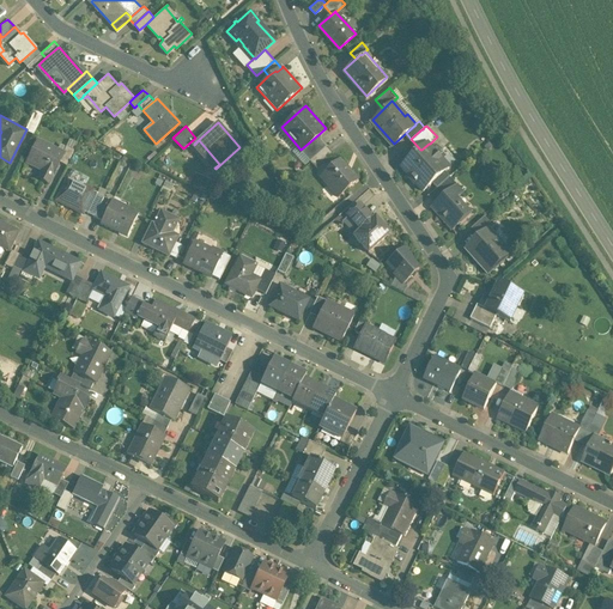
[(316,136),(301,150),(309,159),(325,146),(316,136)]
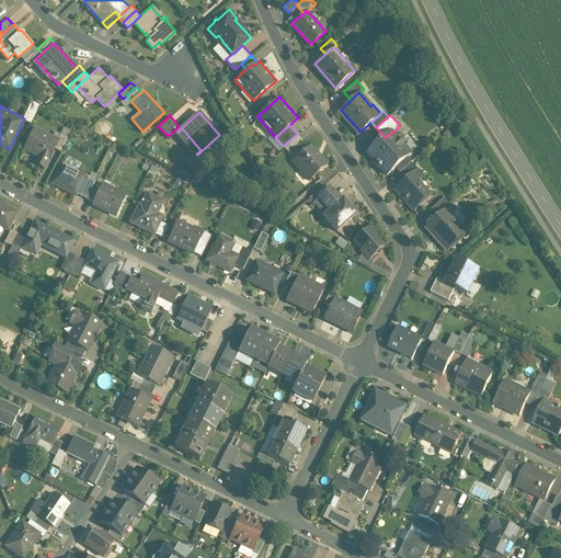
[(64,126),(60,133),(67,136),(70,129),(64,126)]
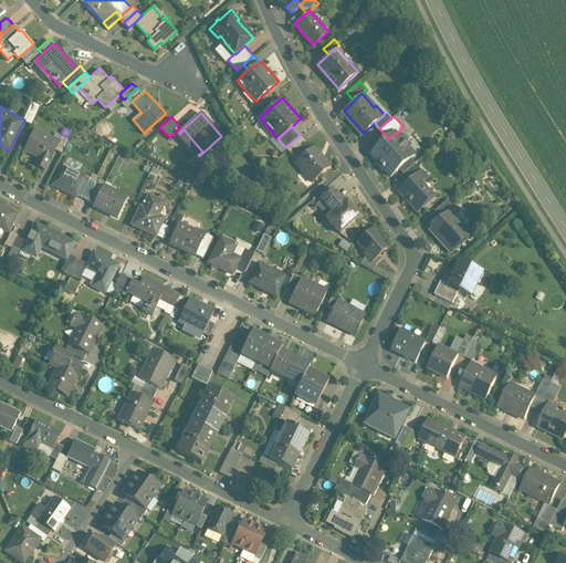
[(53,136),(35,128),(25,148),(40,155),(35,164),(45,168),(55,148),(60,139),(59,139),(53,136)]
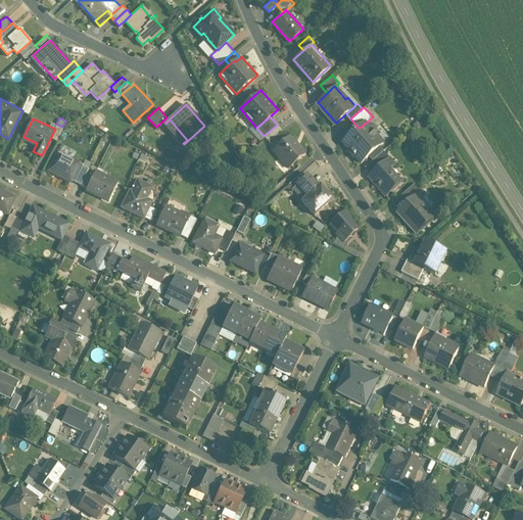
[(367,123),(366,123),(360,128),(359,128),(343,141),(362,161),(369,154),(380,144),(383,141),(374,131),(370,135),(369,133),(373,130),(367,123)]
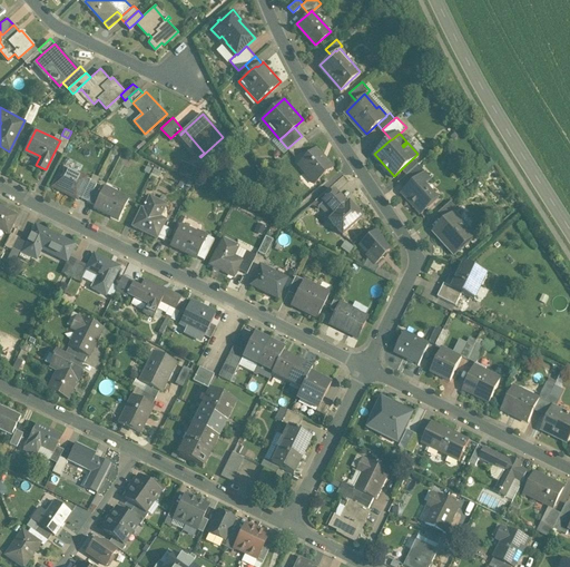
[(61,135),(59,140),(60,140),(56,149),(61,152),(68,138),(61,135)]
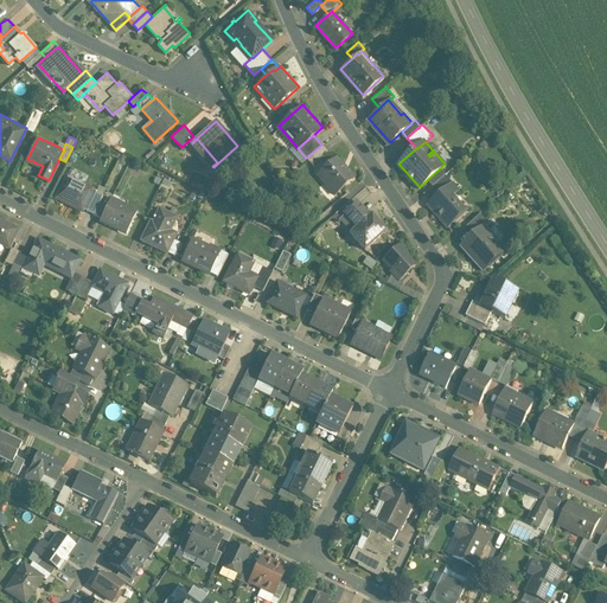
[(321,145),(306,158),(313,165),(327,152),(321,145)]
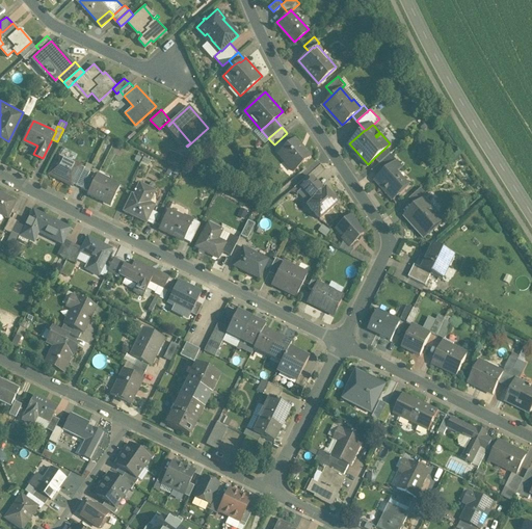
[(304,149),(295,137),(278,153),(294,169),(311,154),(306,149),(304,149)]
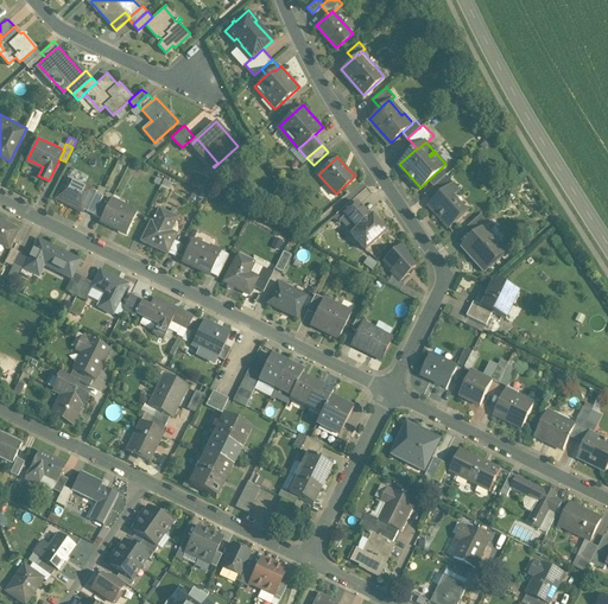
[(442,167),(429,179),(434,184),(447,173),(442,167)]
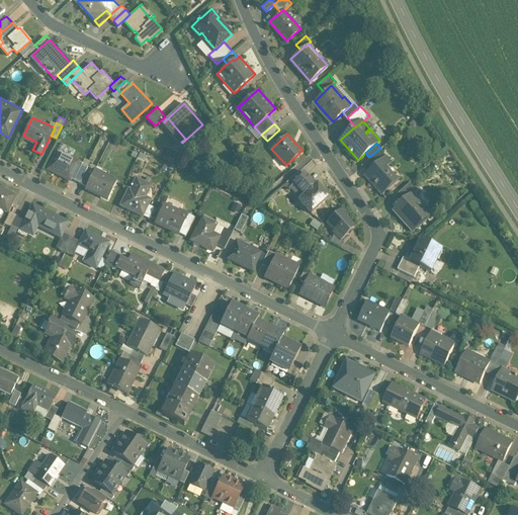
[(163,153),(174,157),(177,149),(166,146),(163,153)]
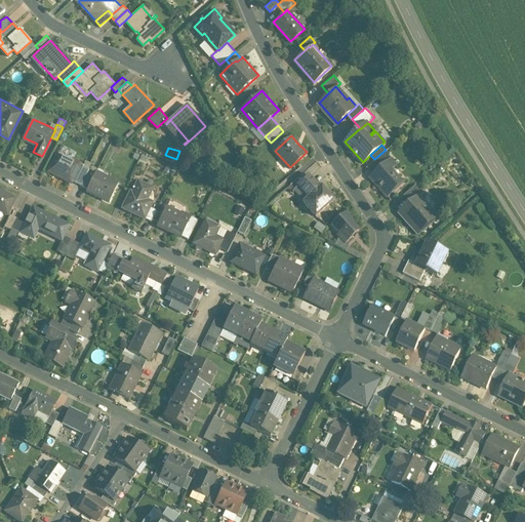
[(386,150),(374,159),(380,166),(384,163),(385,164),(392,157),(386,150)]
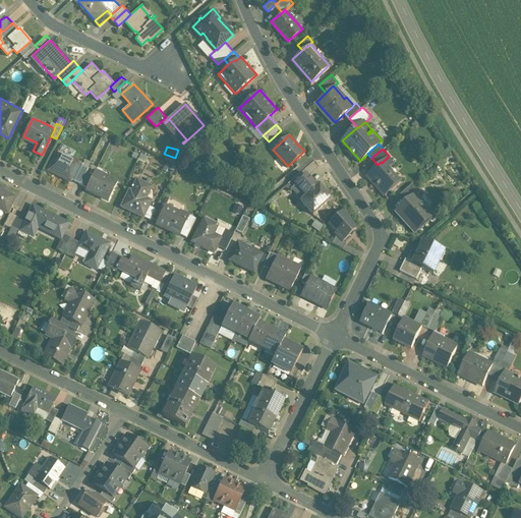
[(78,160),(57,150),(48,169),(69,179),(78,160)]
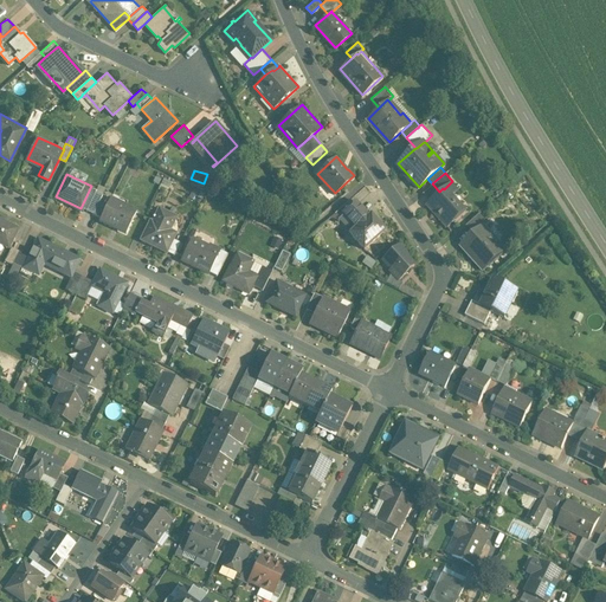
[(98,183),(96,191),(102,193),(105,187),(98,183)]
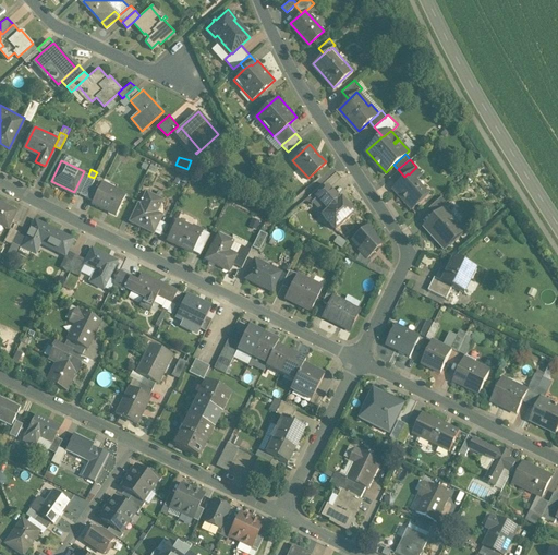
[(398,169),(390,177),(397,183),(404,177),(398,169)]
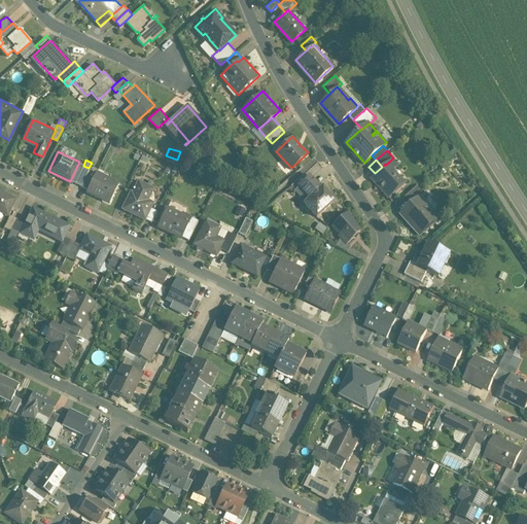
[(386,165),(385,164),(382,167),(375,173),(372,176),(390,197),(403,183),(386,165)]
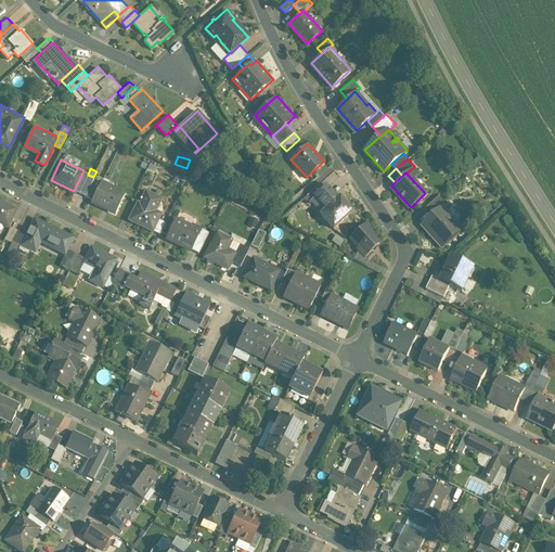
[(86,194),(91,182),(93,177),(88,175),(79,192),(86,194)]
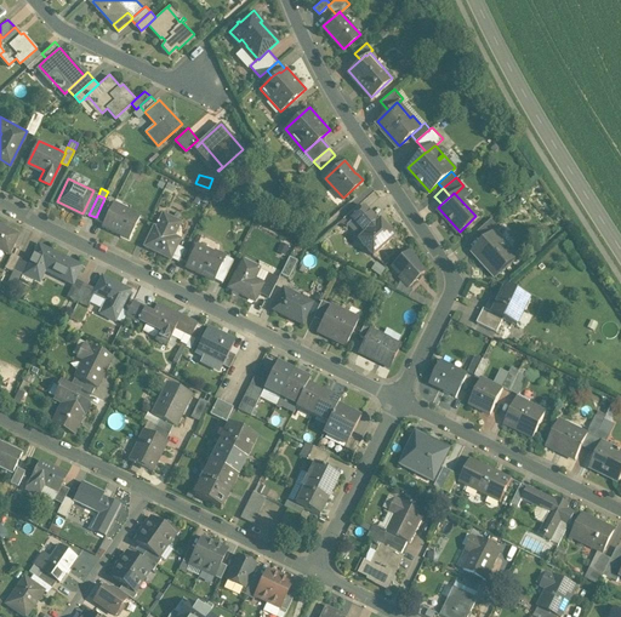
[(127,209),(126,211),(113,204),(114,201),(113,201),(109,207),(103,221),(102,223),(129,236),(140,215),(127,209)]
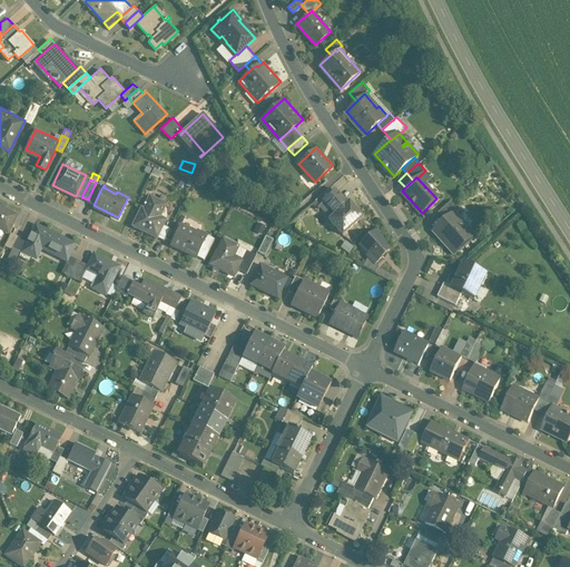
[(100,191),(94,187),(88,199),(95,203),(100,191)]
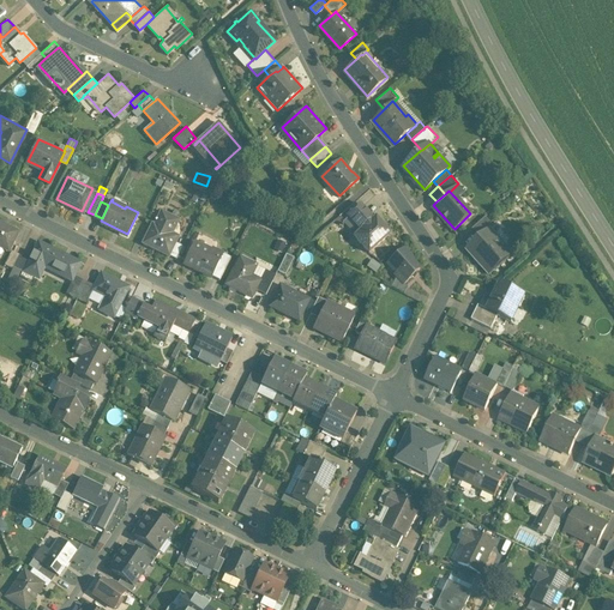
[(369,213),(361,204),(350,215),(357,224),(369,213)]
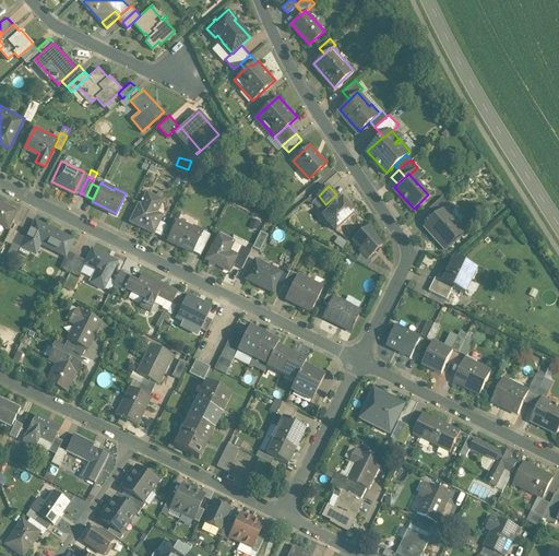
[(162,214),(152,210),(158,197),(146,191),(141,203),(139,202),(130,220),(153,232),(159,220),(162,214)]
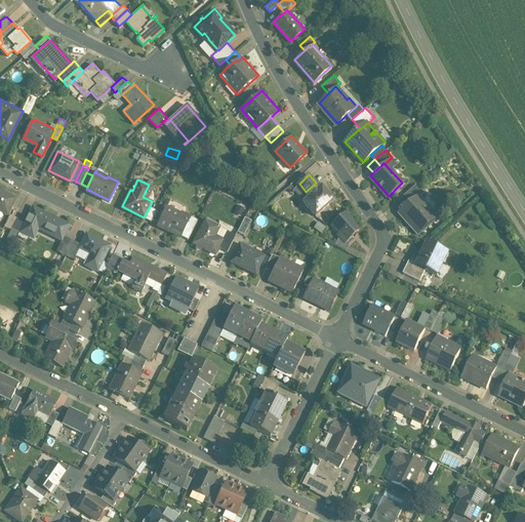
[(316,183),(306,192),(310,196),(320,187),(316,183)]
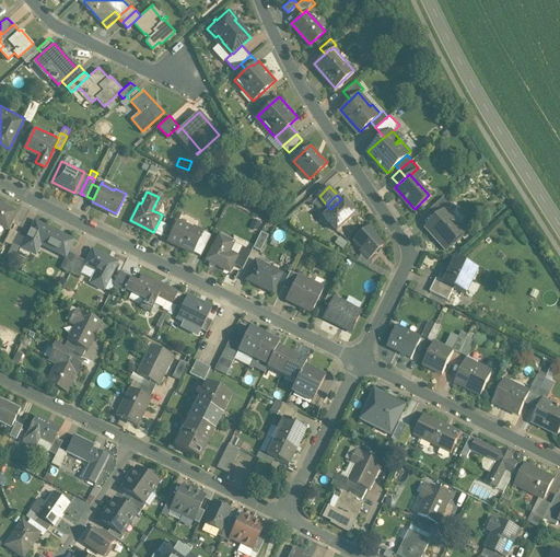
[(443,196),(432,206),(440,215),(447,208),(452,205),(443,196)]
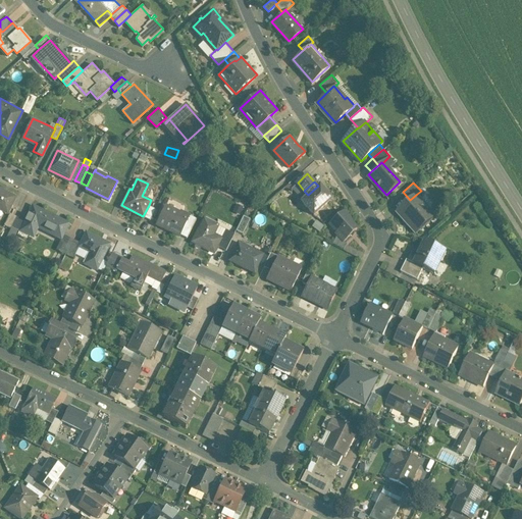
[(308,195),(302,200),(314,213),(331,198),(319,185),(318,186),(308,195)]
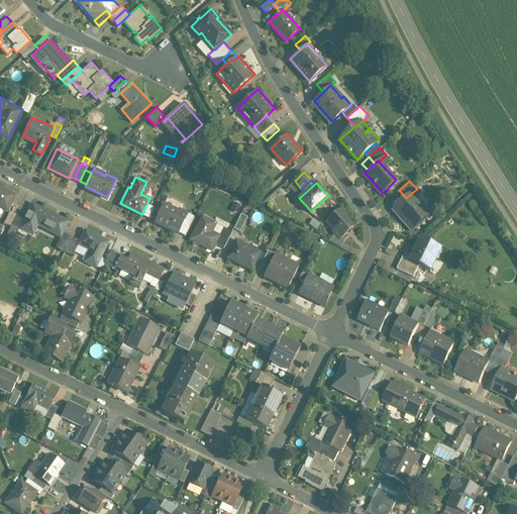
[(15,194),(0,186),(0,205),(7,209),(15,194)]
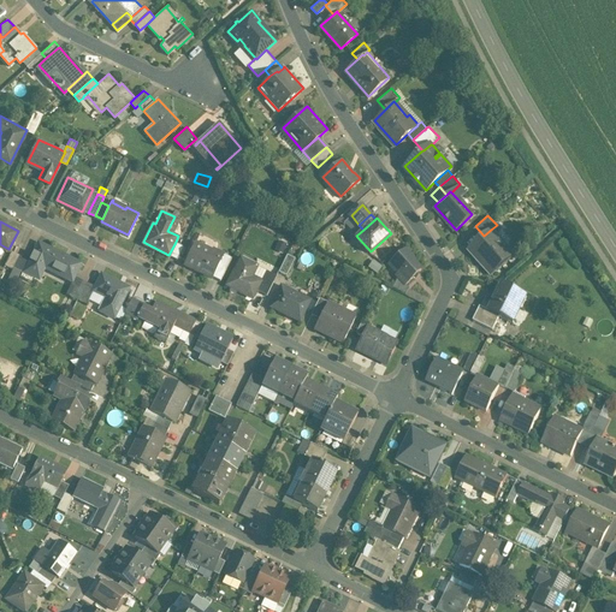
[(492,229),(484,236),(468,249),(491,273),(514,253),(492,229)]
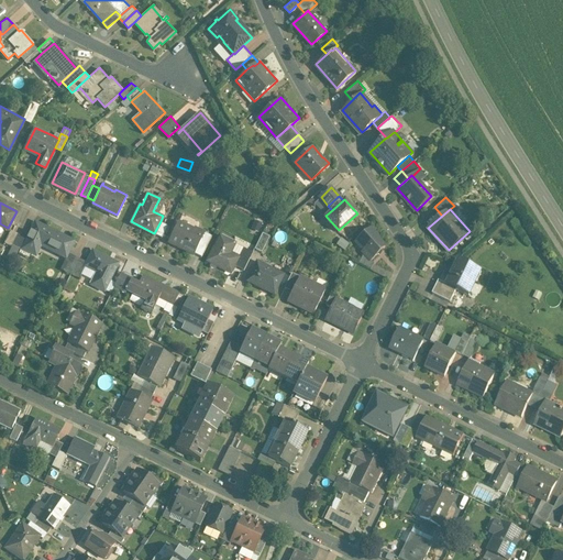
[(74,240),(35,220),(23,245),(32,250),(37,240),(66,254),(74,240)]
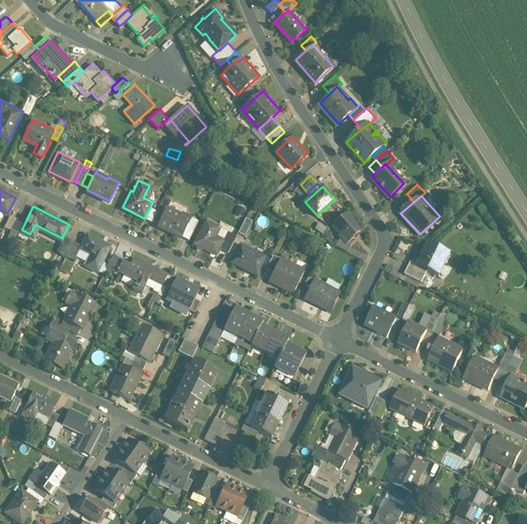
[(181,213),(167,206),(157,224),(181,237),(182,236),(191,216),(182,212),(181,213)]
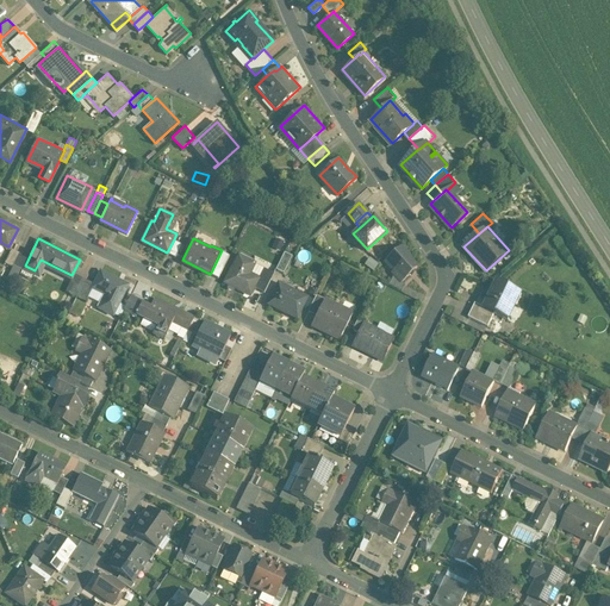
[(181,243),(174,239),(167,252),(175,256),(181,243)]
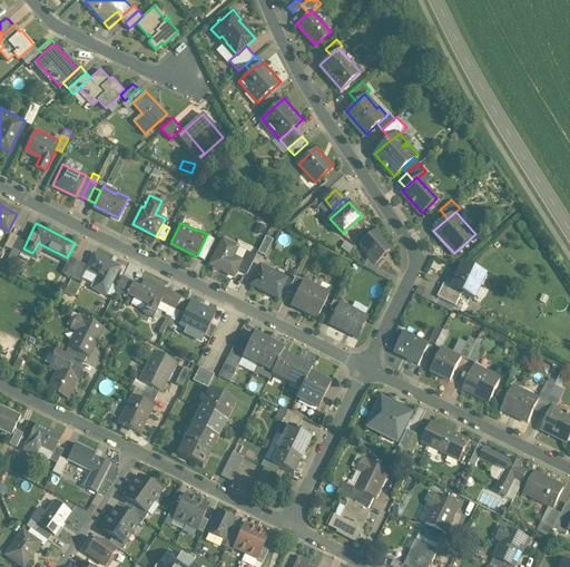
[(382,235),(376,230),(374,230),(361,243),(369,252),(366,253),(374,262),(390,247),(382,237),(382,235)]
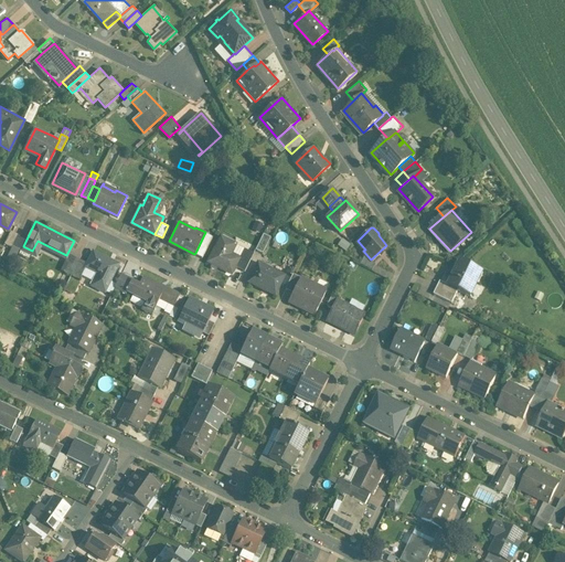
[(10,230),(4,243),(11,246),(12,244),(11,244),(18,233),(10,230)]
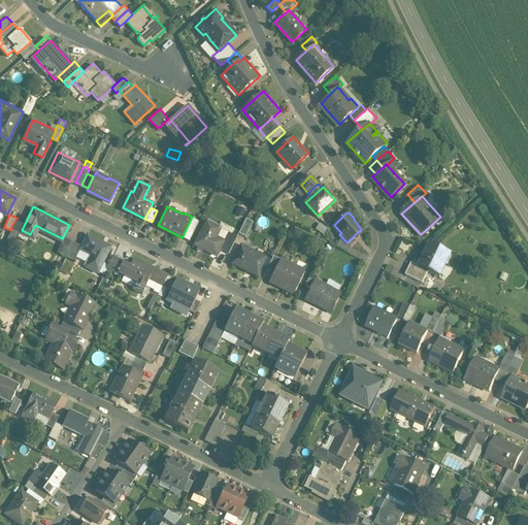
[(192,217),(183,236),(189,239),(198,220),(192,217)]
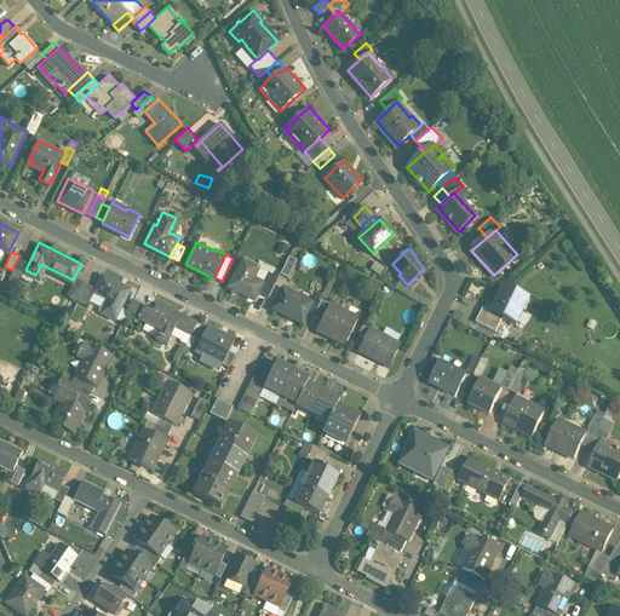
[(288,254),(280,272),(288,276),(297,258),(288,254)]
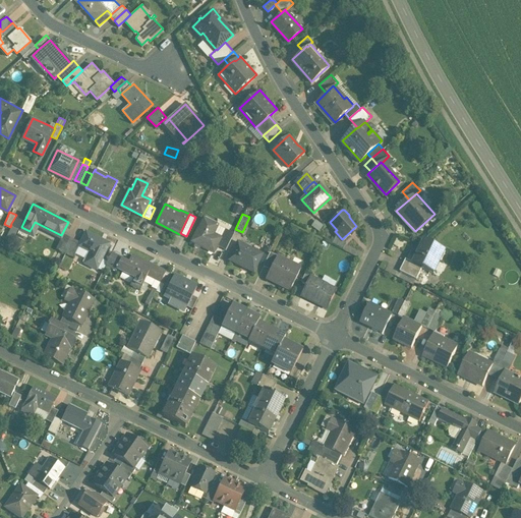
[(22,218),(16,215),(10,225),(11,225),(17,228),(22,218)]
